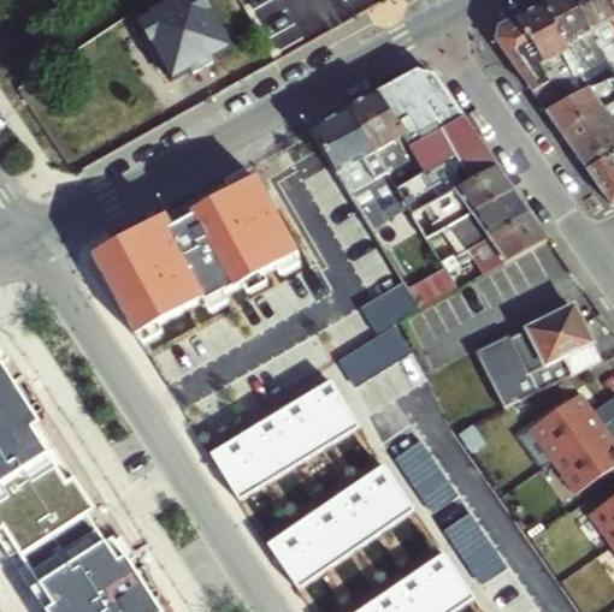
[(226,47),(201,0),(173,0),(139,19),(170,77),(188,67),(190,72),(212,60),(210,55),(226,47)]
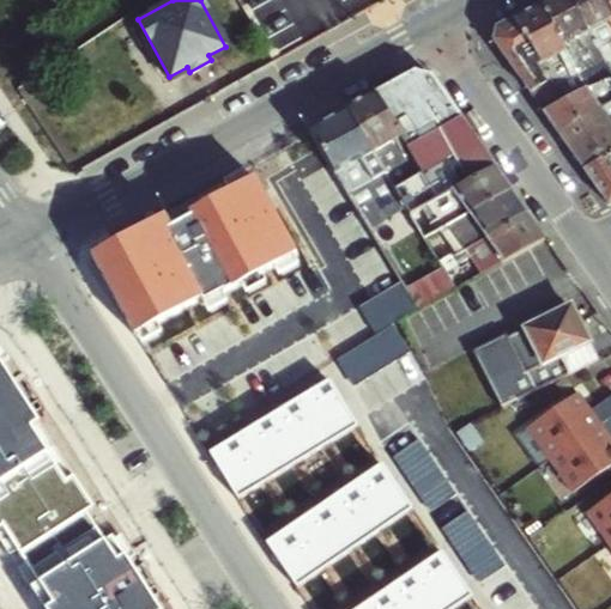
[(543,0),(540,1),(585,86),(603,77),(610,72),(602,54),(594,58),(584,37),(591,34),(573,0),(543,0)]
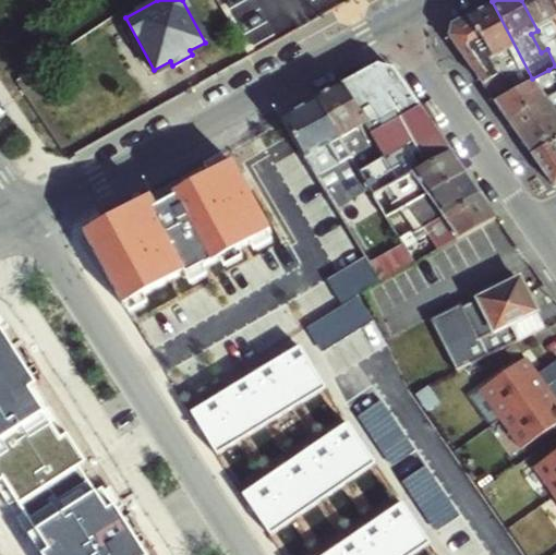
[(555,8),(552,0),(521,0),(538,31),(547,49),(555,65),(555,33),(551,23),(555,19),(555,8)]
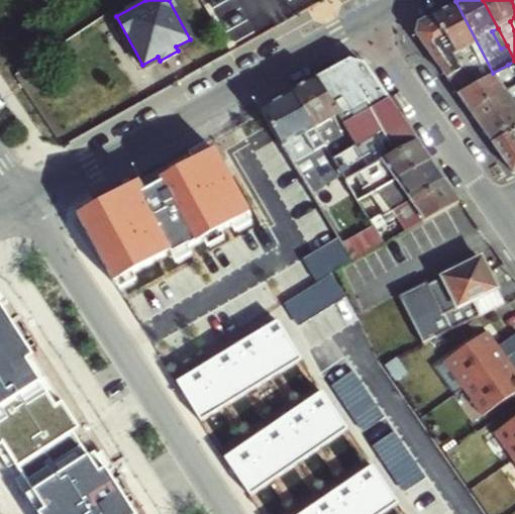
[(455,1),(433,13),(472,84),(493,73),(455,1)]
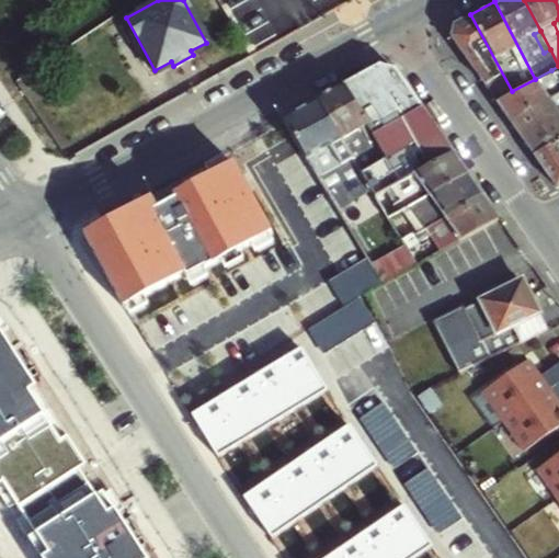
[(512,91),(470,14),(455,22),(451,35),(497,100),(512,91)]
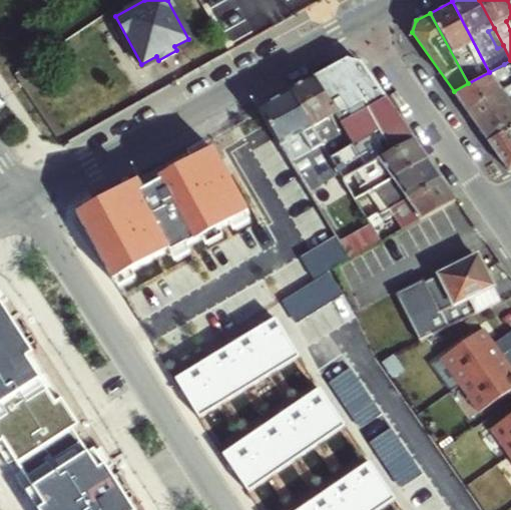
[(357,170),(378,159),(414,140),(360,61),(347,57),(313,76),(353,142),(343,148),(346,153),(338,157),(336,153),(329,156),(342,177),(357,170)]
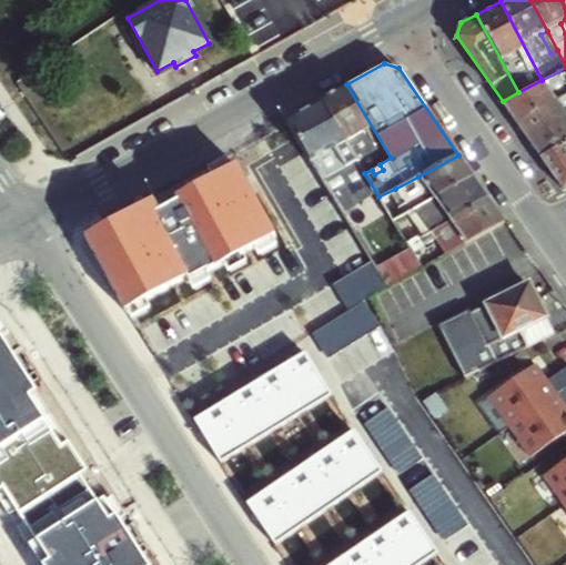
[(503,101),(515,119),(553,99),(542,80),(518,92),(503,101)]
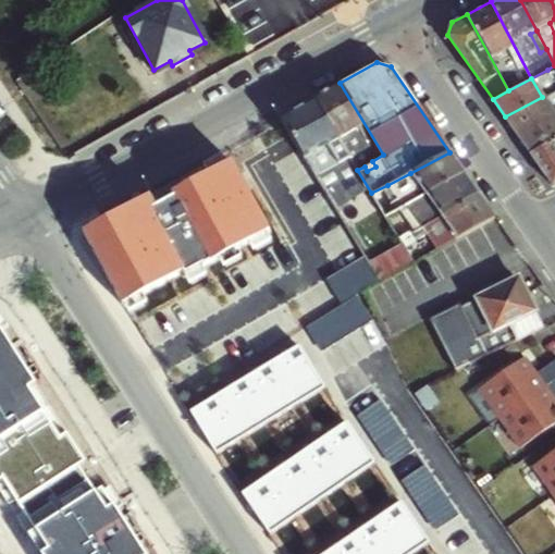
[(383,155),(340,83),(313,97),(357,170),(365,167),(367,171),(375,167),(372,161),(383,155)]
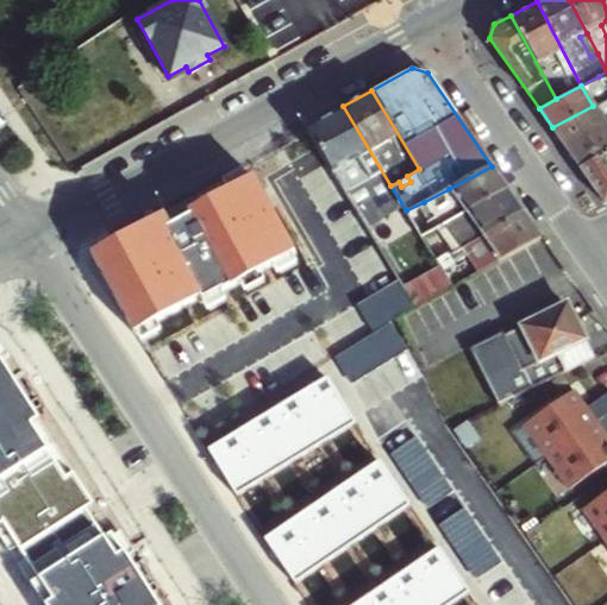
[(390,186),(343,106),(306,126),(308,130),(344,191),(362,182),(389,226),(399,221),(410,215),(406,210),(390,186)]
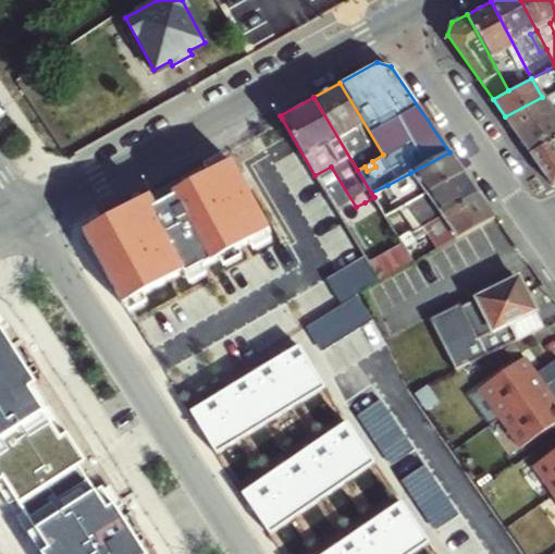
[(542,97),(505,117),(516,133),(551,115),(542,97)]
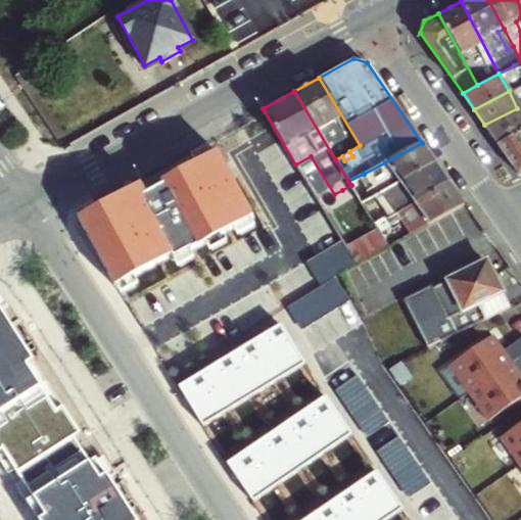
[(520,105),(517,108),(484,125),(496,142),(520,128),(520,105)]
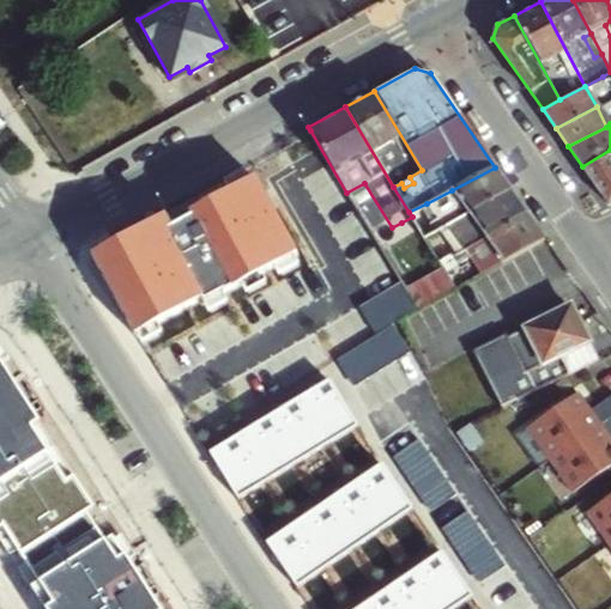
[(610,150),(582,166),(608,201),(610,199),(610,150)]
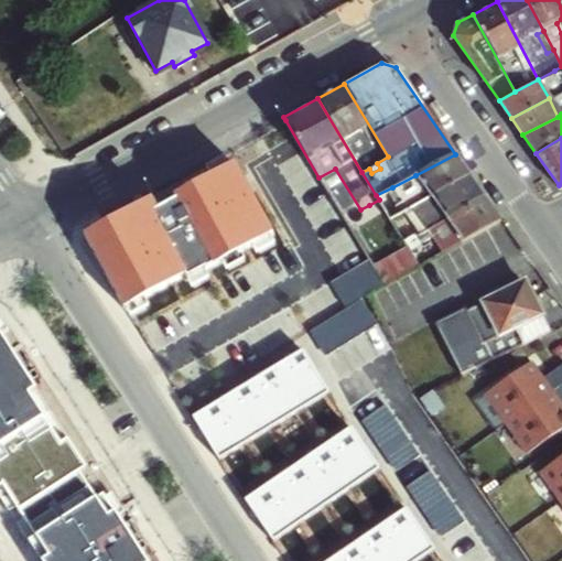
[(468,174),(455,154),(415,175),(420,183),(397,196),(381,204),(384,208),(388,216),(400,211),(468,174)]
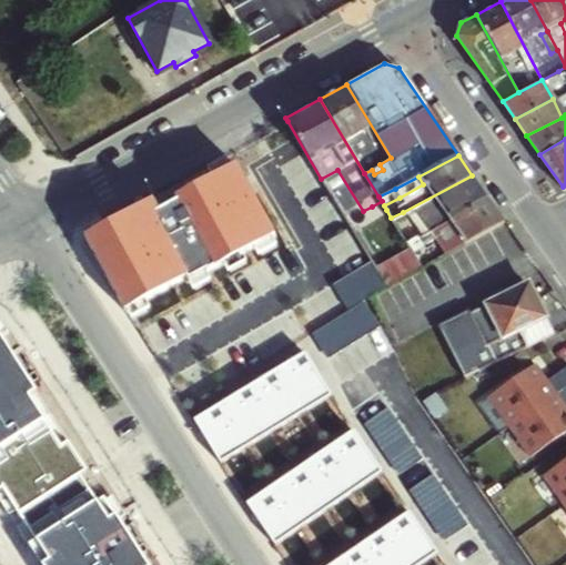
[(234,160),(188,185),(190,189),(177,197),(157,207),(150,195),(82,232),(122,306),(184,272),(187,276),(204,266),(205,268),(273,231),(234,160)]
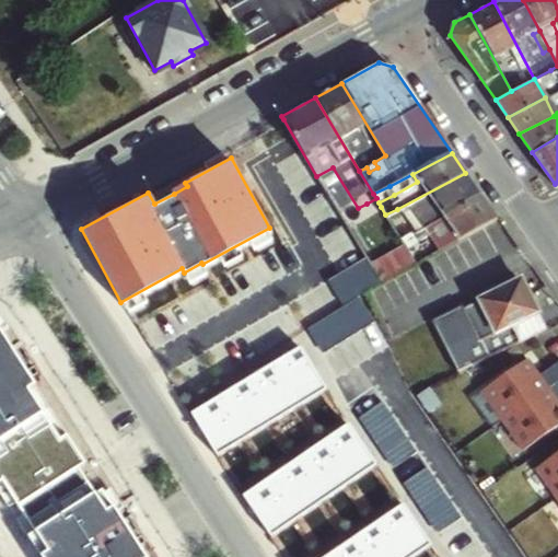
[(480,195),(465,173),(397,209),(403,220),(392,225),(398,236),(413,230),(440,216),(480,195)]
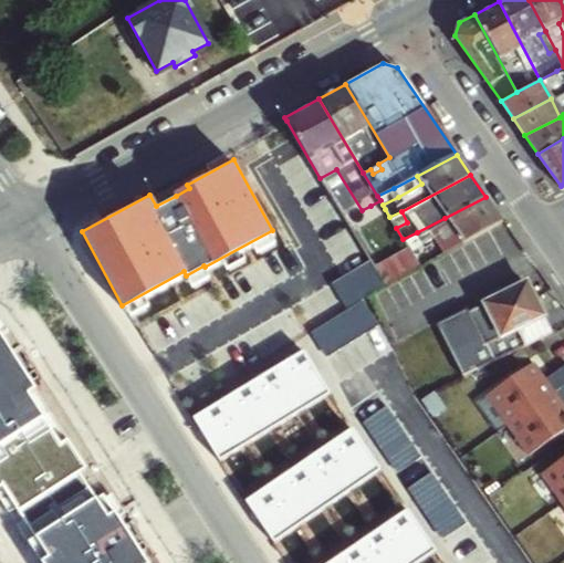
[(421,184),(417,176),(394,188),(398,197),(421,184)]
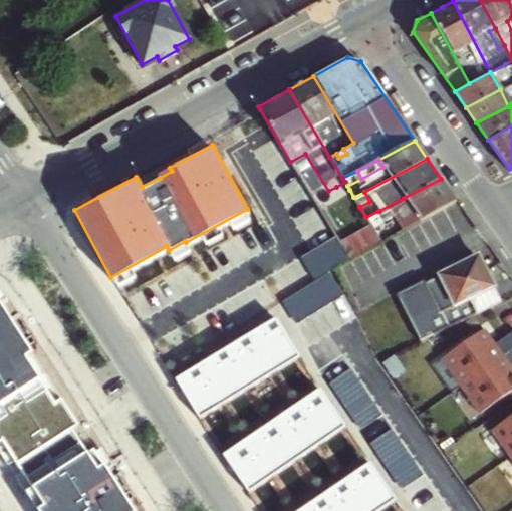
[(379,239),(456,201),(441,179),(404,198),(409,206),(384,219),(371,226),(379,239)]
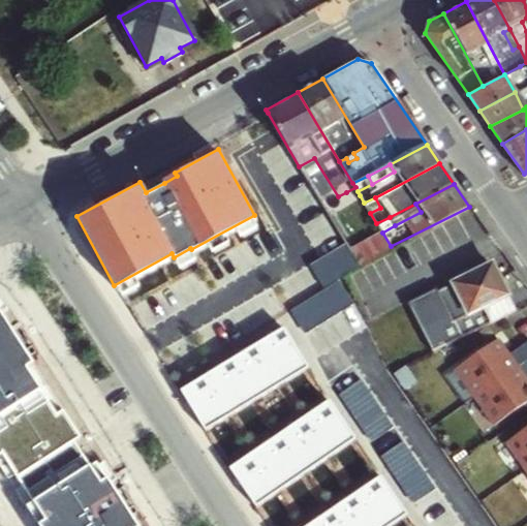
[(355,187),(346,192),(351,200),(360,195),(358,191),(355,187)]
